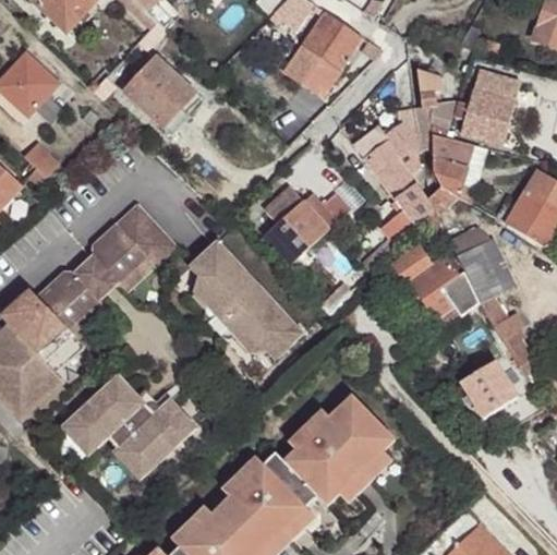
[(67,33),(96,0),(33,0),(67,33)]
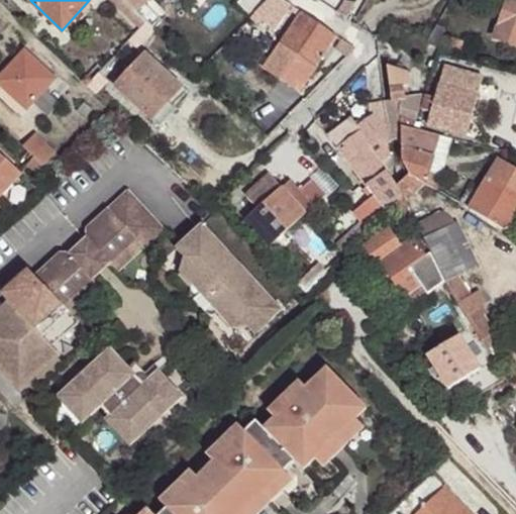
[(110,0),(138,26),(145,18),(135,8),(126,0),(110,0)]
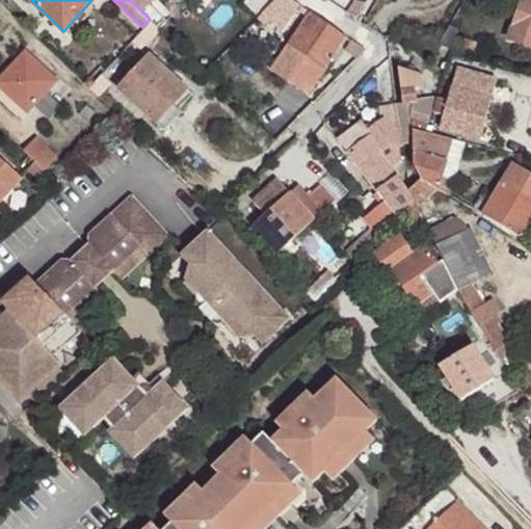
[(130,0),(139,8),(148,0),(130,0)]
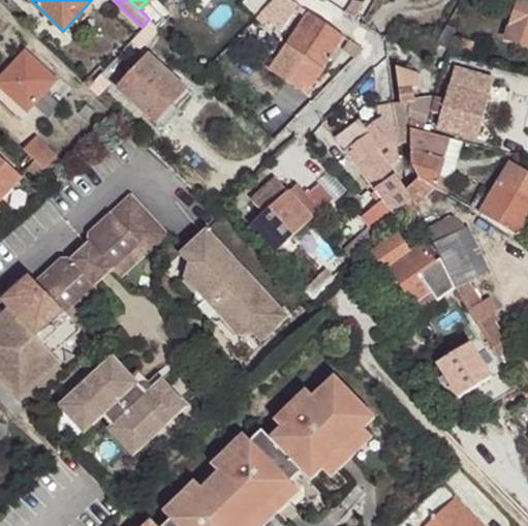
[(280,30),(298,3),(292,0),(270,0),(260,10),(267,17),(280,30)]
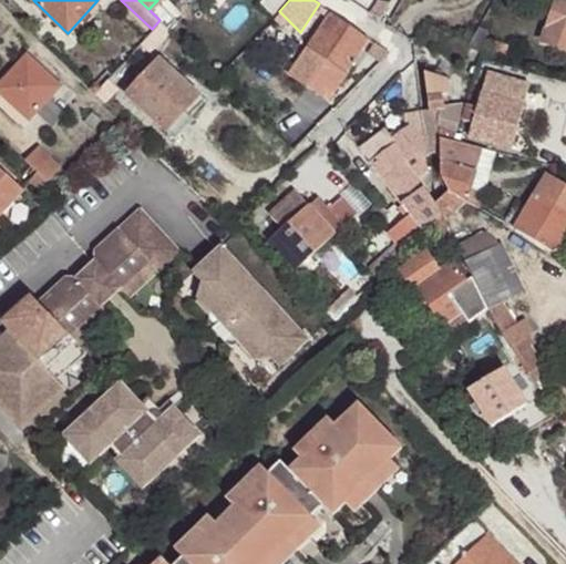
[(555,0),(542,39),(565,47),(565,0),(555,0)]
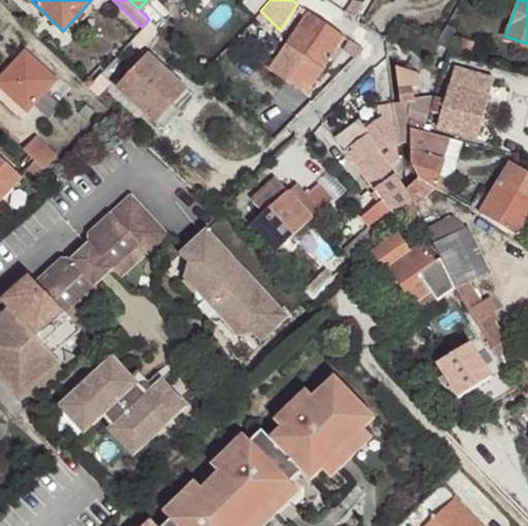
[(254,16),(261,23),(267,17),(260,10),(254,16)]
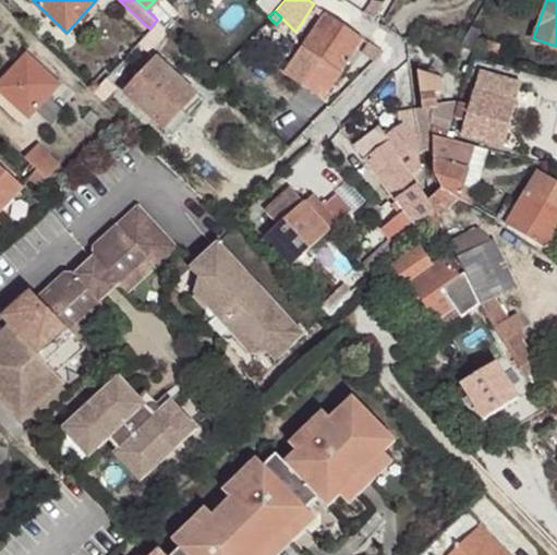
[(340,68),(362,36),(325,11),(303,43),(340,68)]
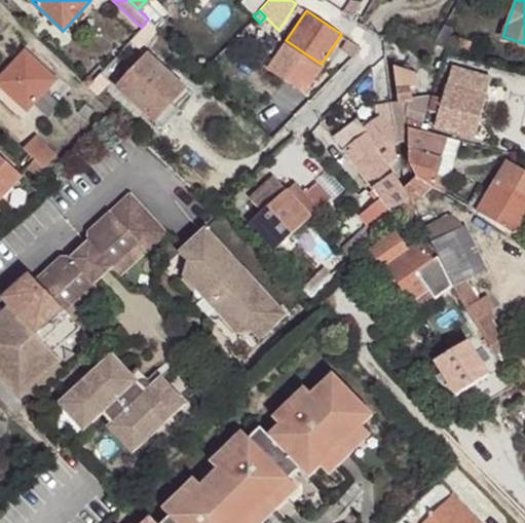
[(448,35),(445,47),(465,52),(467,39),(448,35)]
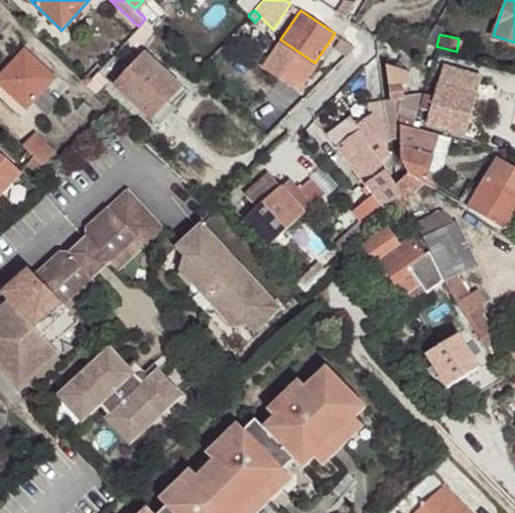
[(340,36),(336,45),(347,52),(354,46),(340,36)]
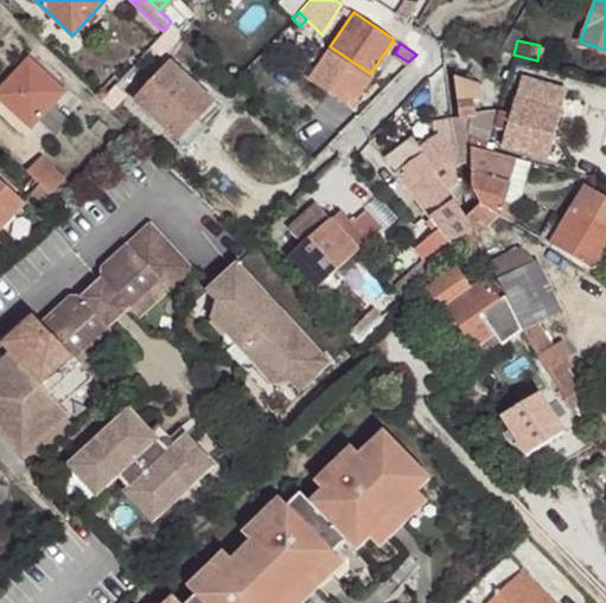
[(320,61),(361,89),(370,74),(330,46),(320,61)]
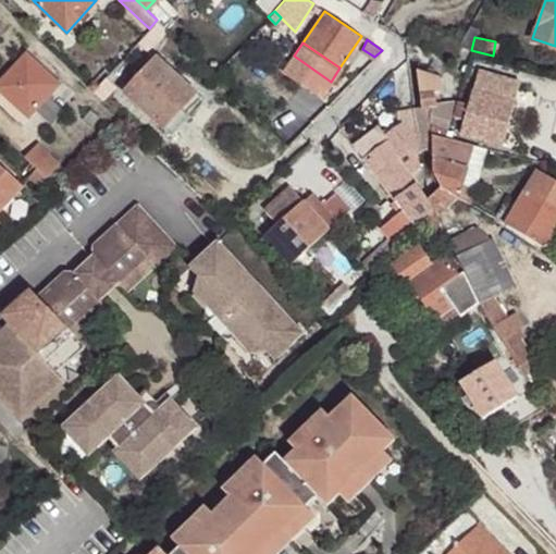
[(25,51),(0,78),(0,90),(24,112),(28,115),(59,82),(25,51)]
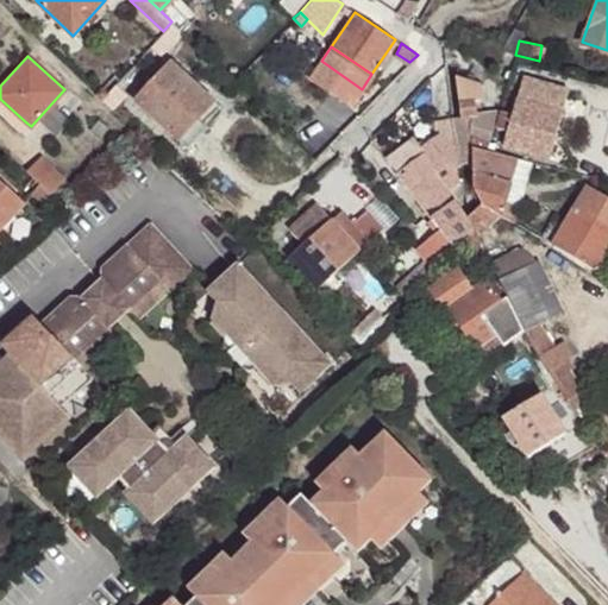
[(516,58),(509,79),(536,87),(543,65),(516,58)]
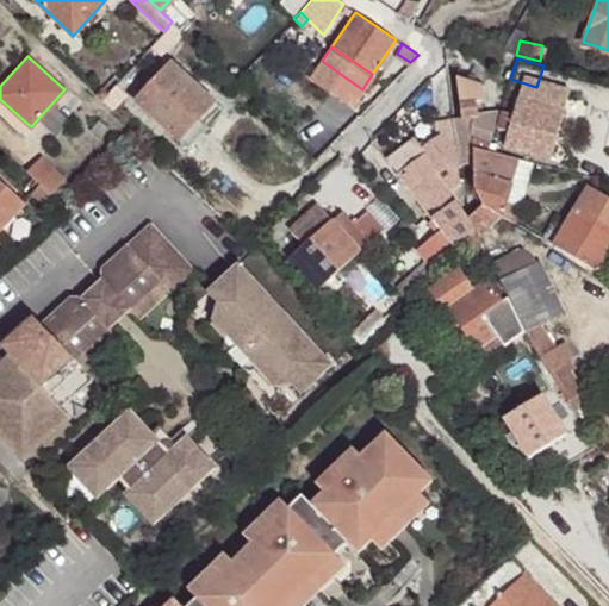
[(176,138),(212,99),(171,61),(135,100),(176,138)]
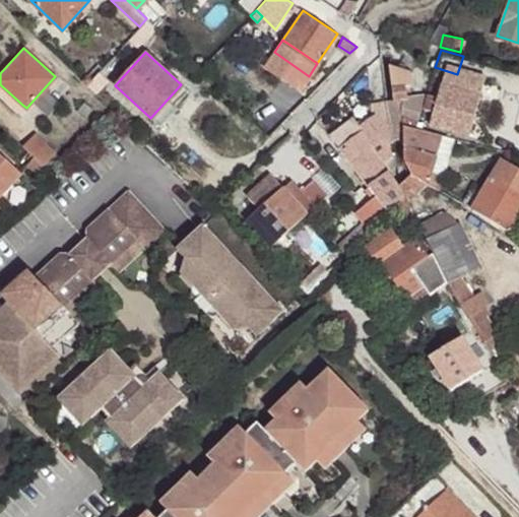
[(410,84),(410,70),(388,63),(393,99),(387,100),(391,123),(392,130),(393,139),(400,138),(400,116),(402,116),(409,118),(417,120),(424,94),(407,97),(405,84),(410,84)]
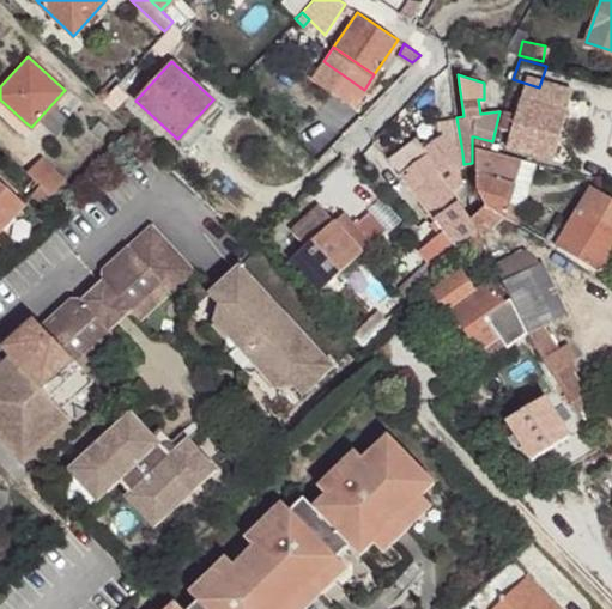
[(95,93),(103,102),(110,93),(102,86),(95,93)]
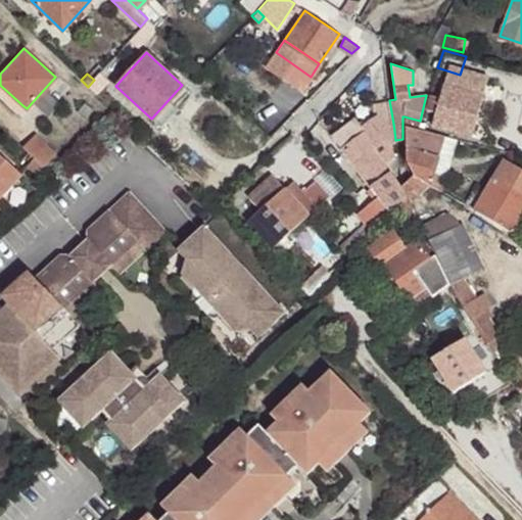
[(435,111),(431,125),(471,135),(482,95),(468,91),(470,82),(448,76),(446,85),(442,84),(439,97),(429,94),(425,108),(435,111)]
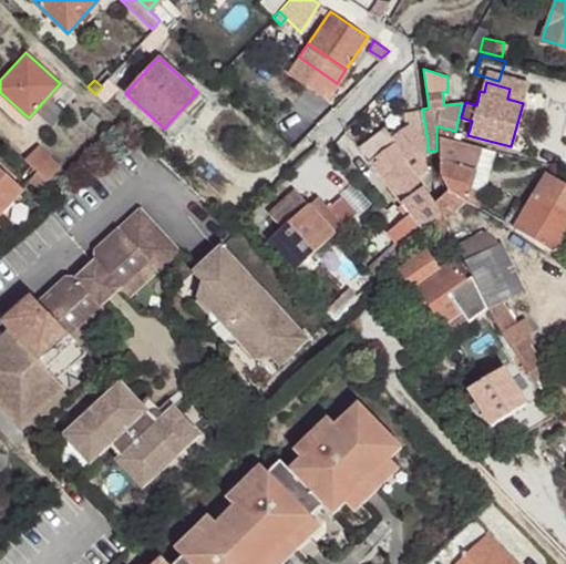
[(0,104),(18,120),(24,114),(0,92),(0,104)]
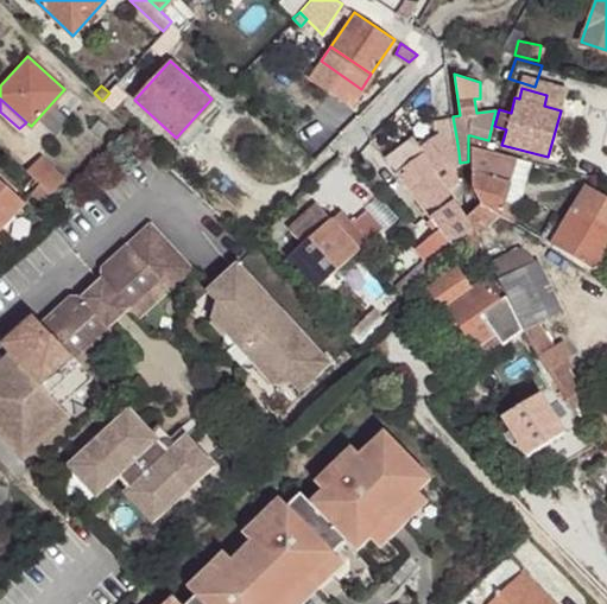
[(451,113),(432,119),(432,127),(438,134),(422,147),(423,150),(396,170),(438,227),(413,247),(430,267),(453,245),(465,233),(470,224),(467,214),(453,197),(463,191),(461,178),(459,180),(454,165),(459,164),(459,152),(451,119),(451,113)]
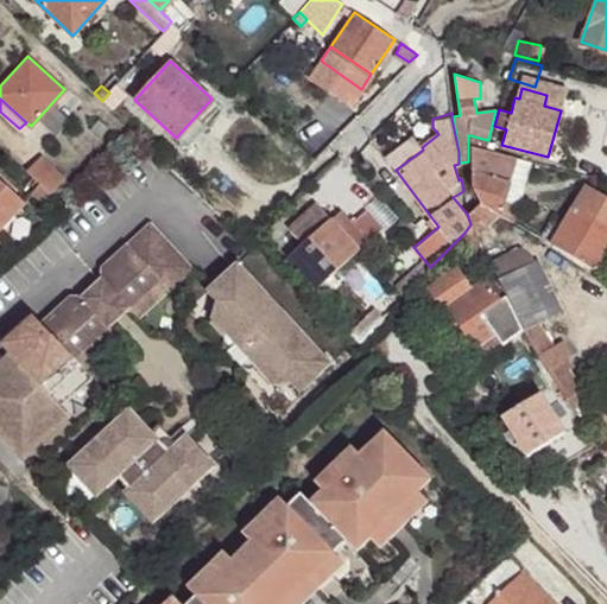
[(384,156),(396,170),(423,150),(422,147),(412,135),(384,156)]
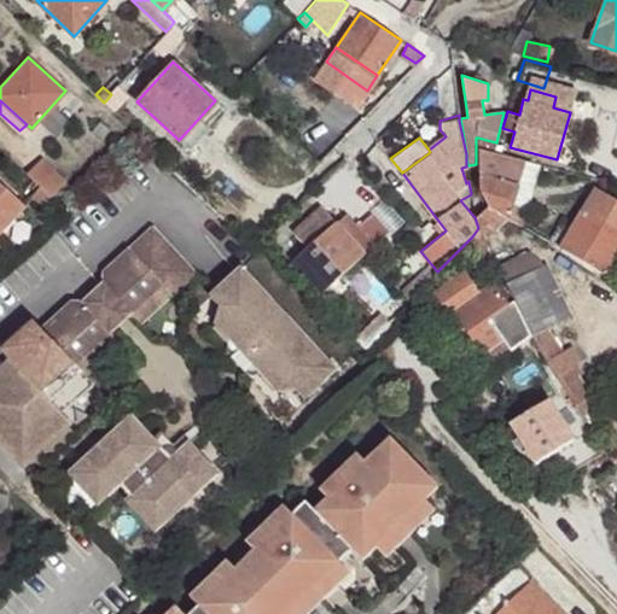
[(478,138),(477,148),(478,148),(499,153),(501,144),(496,142),(487,140),(478,138)]
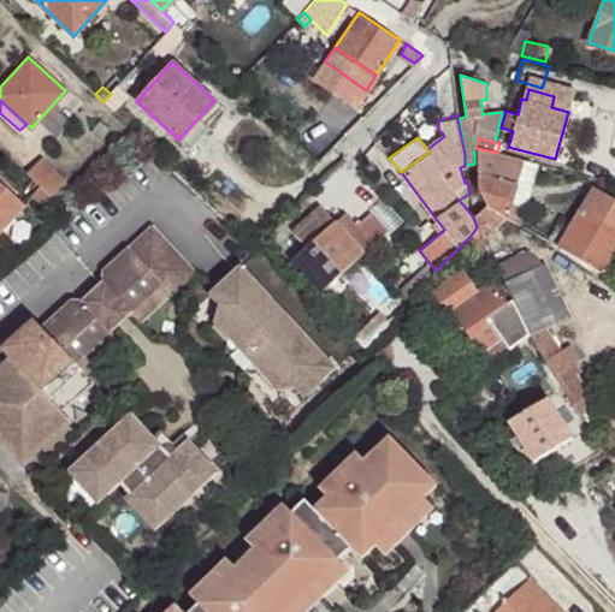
[(509,205),(522,159),(497,153),(477,148),(478,189),(486,206),(506,217),(519,224),(524,209),(509,205)]
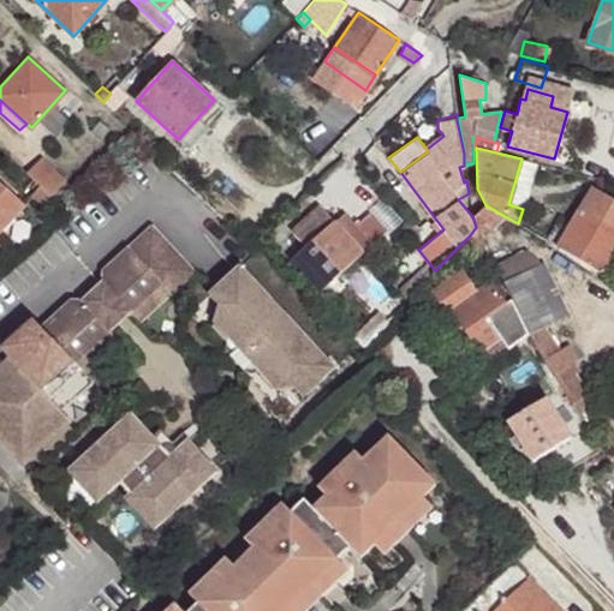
[(51,193),(65,179),(41,156),(27,171),(51,193)]
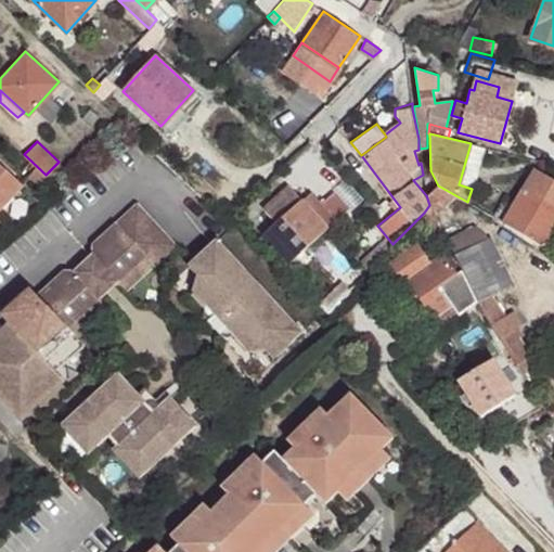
[(471,143),(459,184),(472,189),(485,146),(471,143)]
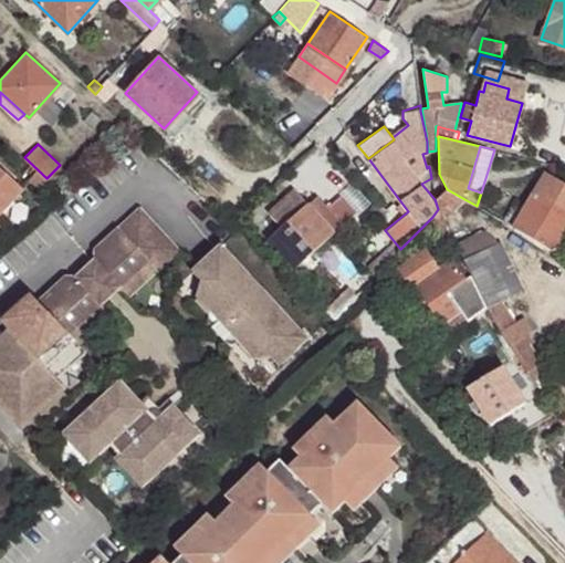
[(0,211),(21,188),(0,168),(0,211)]
